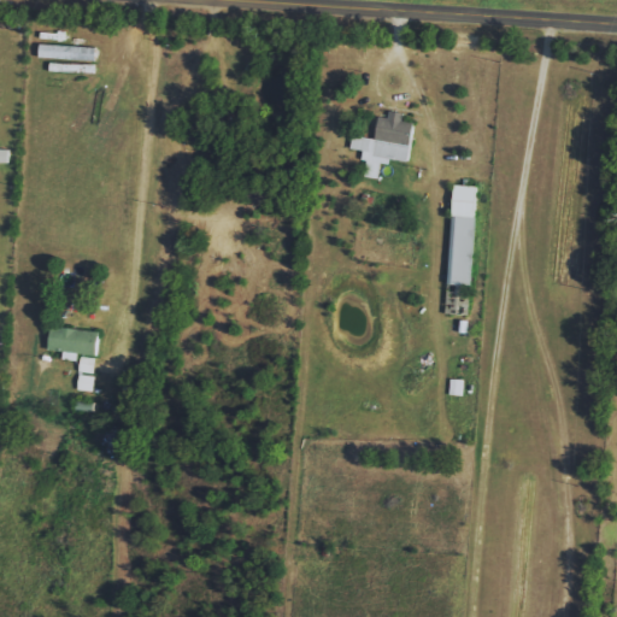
[(47,43),(41,43),(41,59),(97,60),(97,33),(47,31),(47,43)]
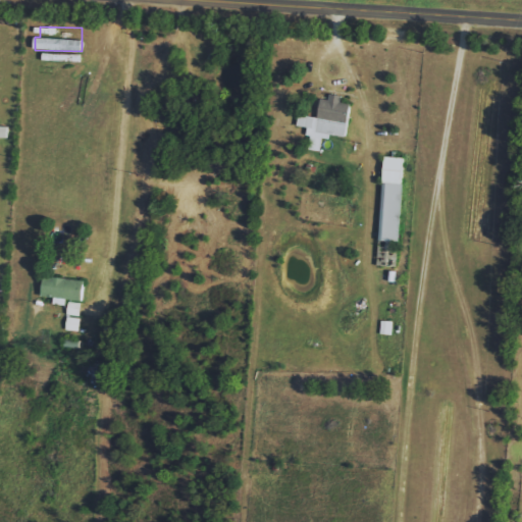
[(351,104),(342,103),(343,96),(329,94),(328,100),(320,99),(318,117),(299,115),(298,126),(308,127),(307,136),(310,136),(309,150),(321,151),(322,136),(347,139),(351,104)]
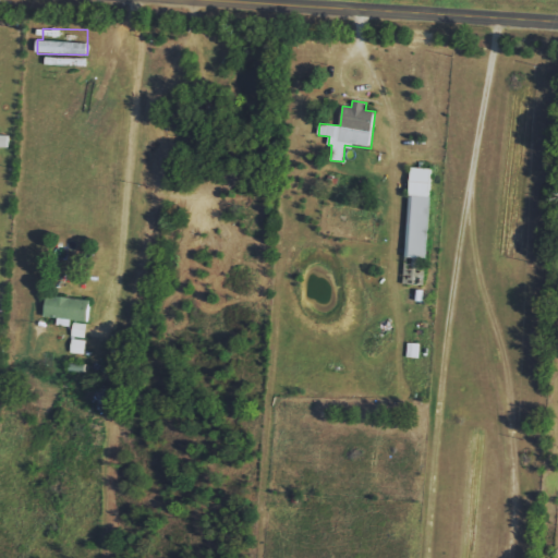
[(0,147),(9,148),(9,136),(0,135),(0,147)]
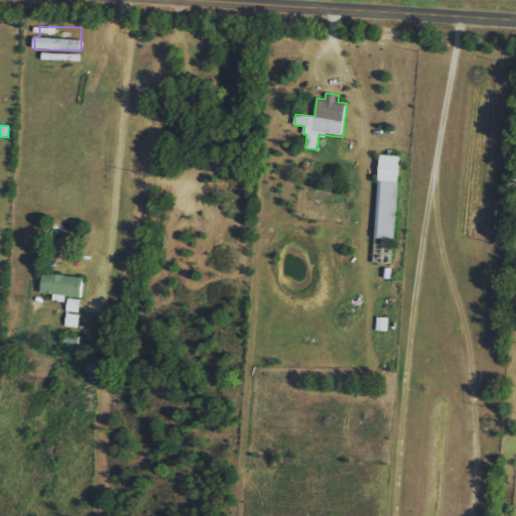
[(398,156),(380,155),(377,238),(396,239),(398,156)]
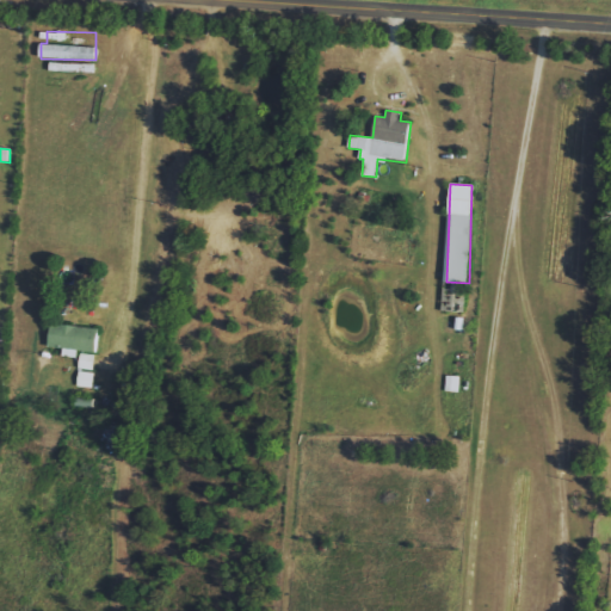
[(49,347),(98,352),(100,329),(51,323),(49,347)]
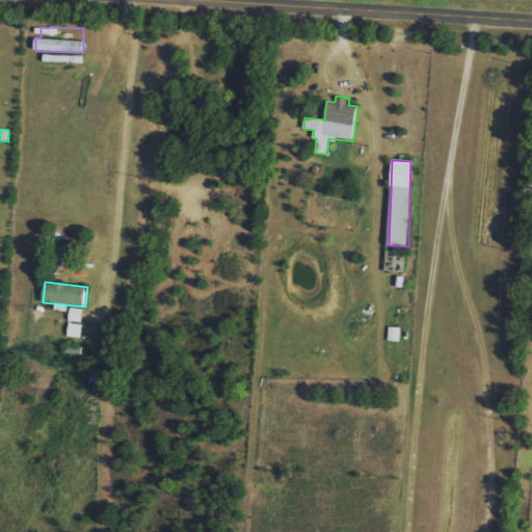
[(82,323),(83,310),(71,308),(70,321),(82,323)]
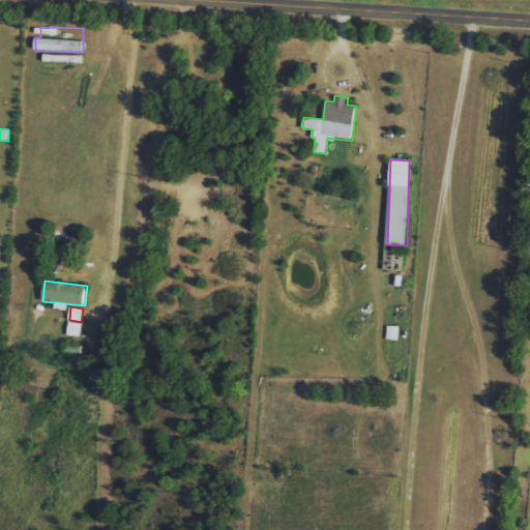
[(82,323),(68,322),(67,335),(81,336),(82,323)]
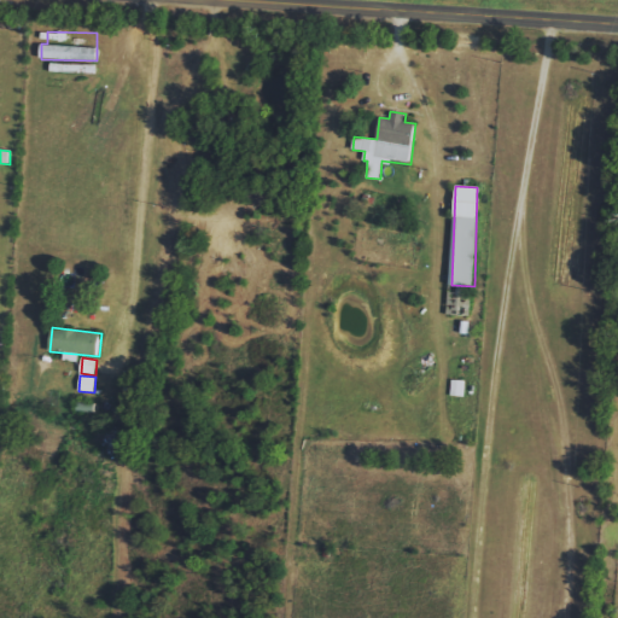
All buildings are outlined.
